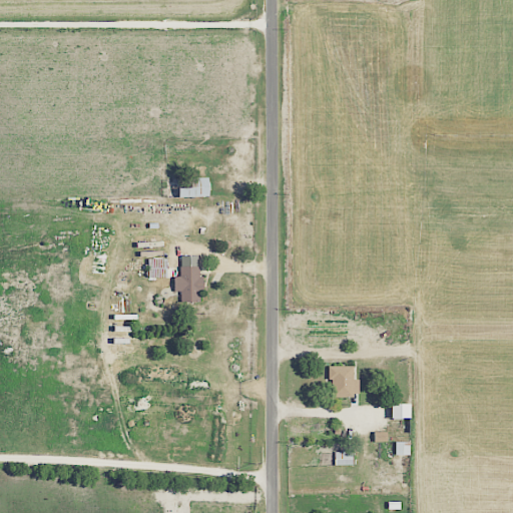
[(208,195),(208,176),(190,177),(190,185),(177,186),(177,196),(208,195)]
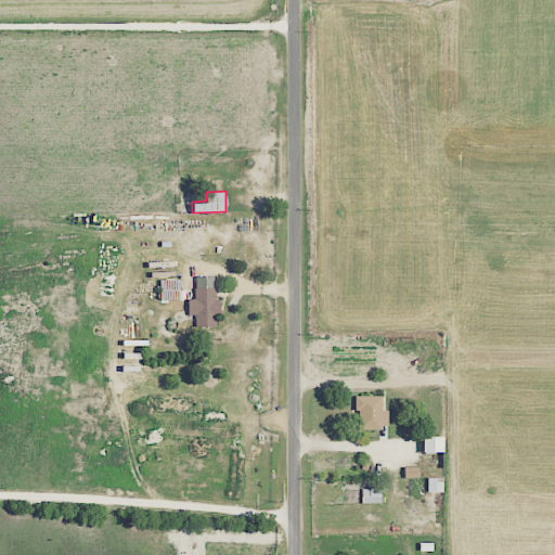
[(197,325),(215,325),(215,311),(218,311),(217,275),(196,276),(196,299),(188,299),(189,314),(197,314),(197,325)]
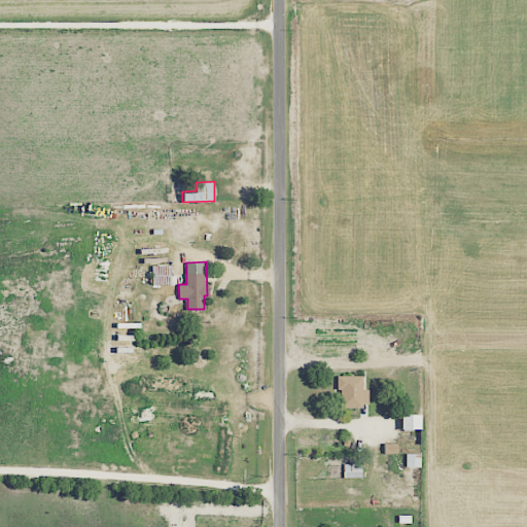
[(370,407),(369,389),(363,389),(362,375),(337,376),(338,390),(341,389),(342,407),(370,407)]
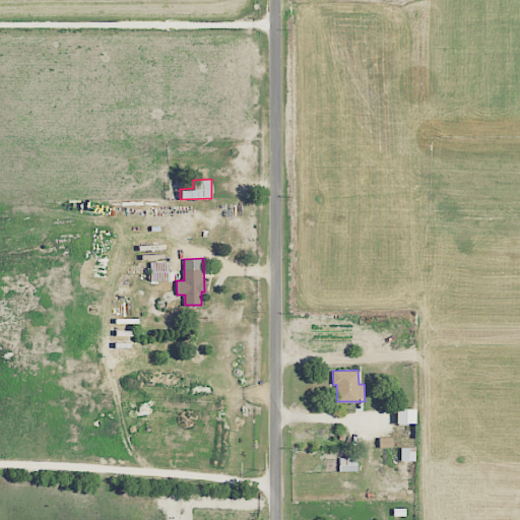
[(415,424),(415,408),(396,408),(396,424),(415,424)]
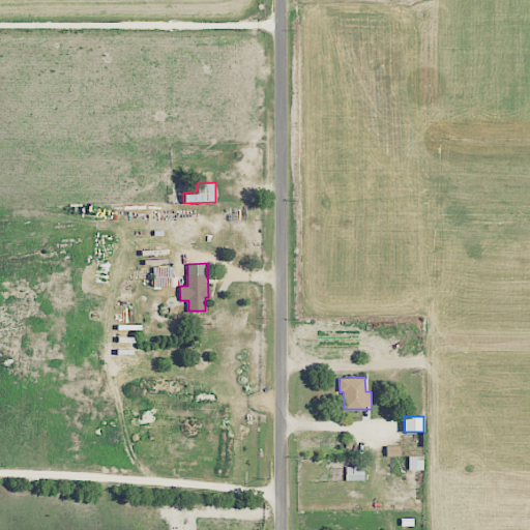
[(387,455),(401,455),(400,445),(387,446),(387,455)]
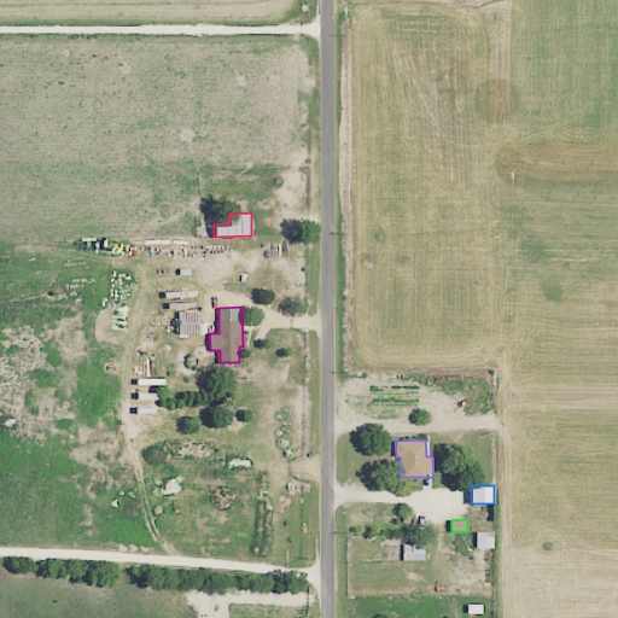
[(494,532),(477,531),(477,548),(494,548),(494,532)]
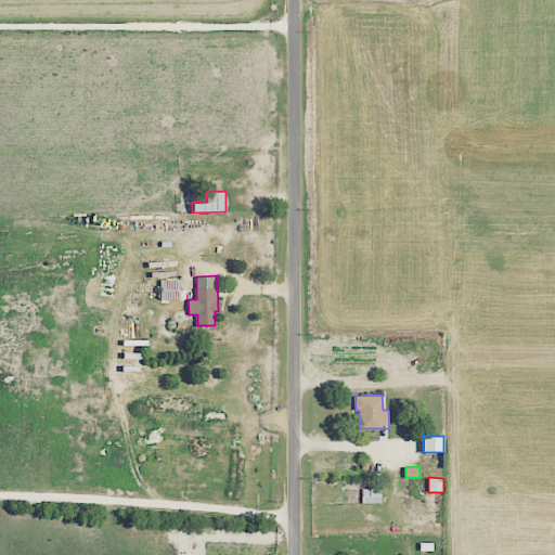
[(363,503),(382,503),(382,485),(362,486),(363,503)]
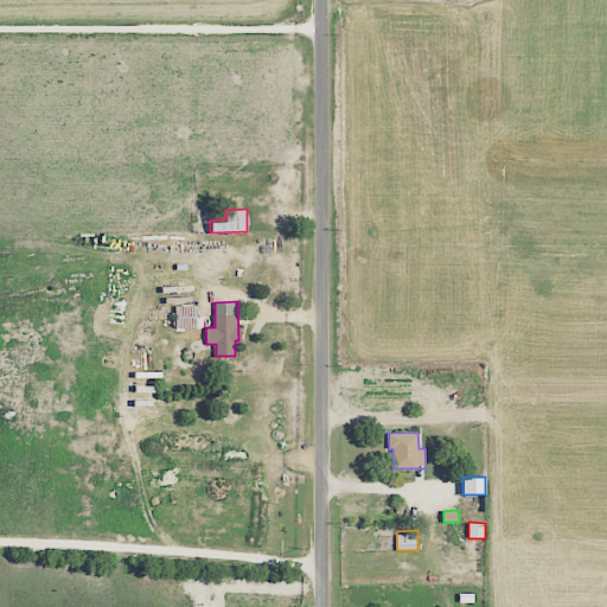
All buildings are outlined.
